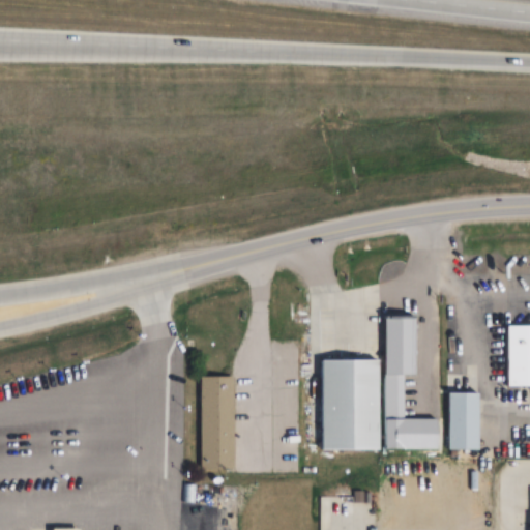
[(384,317),(384,451),(439,451),(439,419),(405,419),(405,377),(416,377),(416,317),(384,317)]
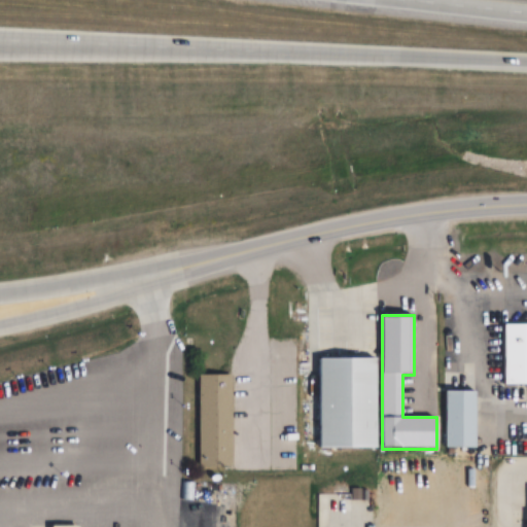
[(526,384),(503,384),(503,323),(526,323),(526,384)]
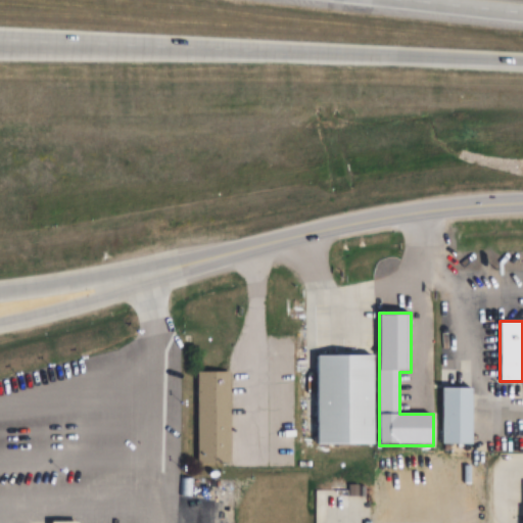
[(319,355),(374,355),(374,445),(318,445),(319,355)]
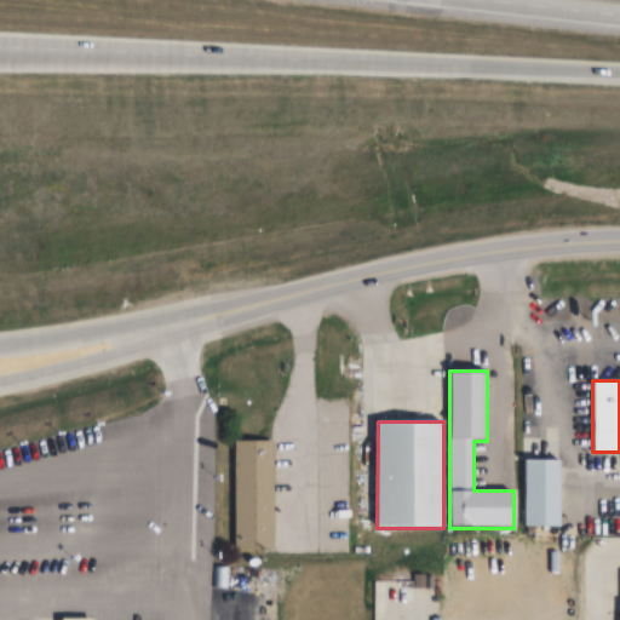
[(233,440),(271,440),(273,549),(233,549),(233,440)]
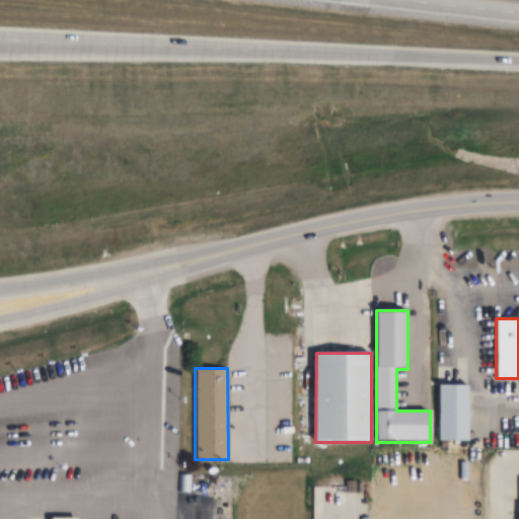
[(439,443),(469,443),(469,385),(439,385),(439,443)]
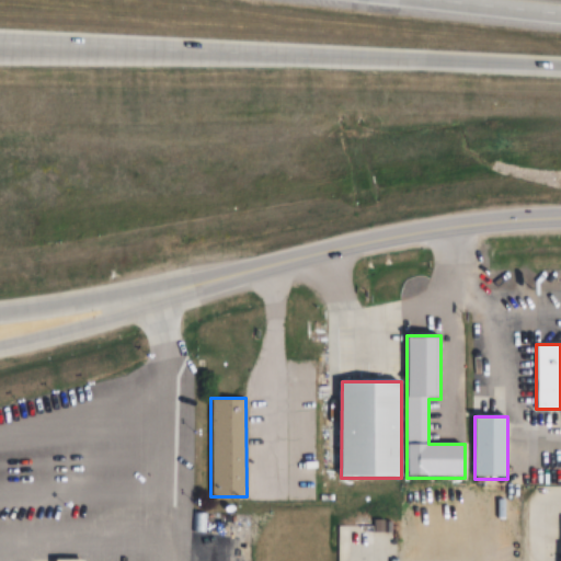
All buildings are outlined.
